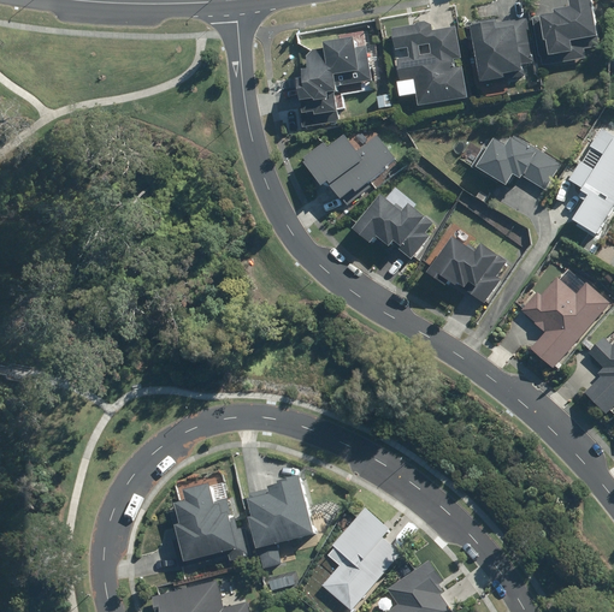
[(541,16),(542,19),(532,21),(538,66),(584,60),(582,39),(594,36),(588,0),(568,0),(570,6),(553,9),(553,13),(541,16)]
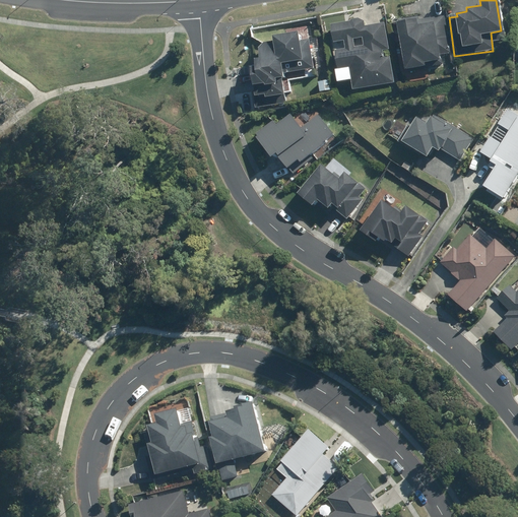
[(404,19),(396,21),(404,70),(424,67),(424,62),(440,60),(437,45),(442,44),(440,28),(445,28),(443,13),(416,17),(415,14),(404,16),(404,19)]
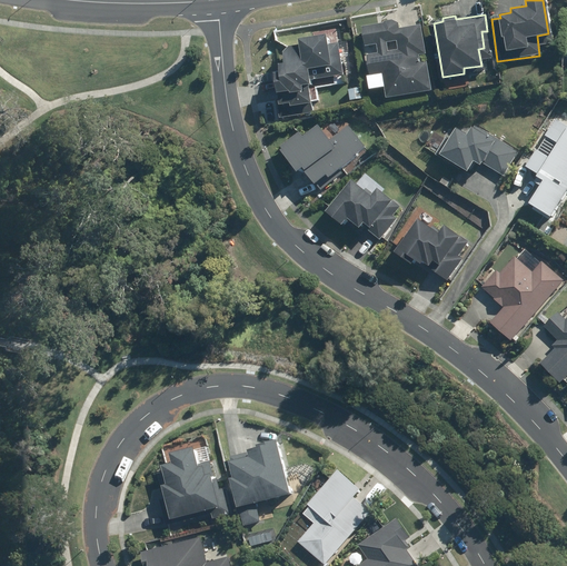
[(383,86),(384,97),(427,90),(423,62),(419,63),(416,42),(423,41),(419,22),(397,26),(396,19),(359,25),(369,88),(383,86)]
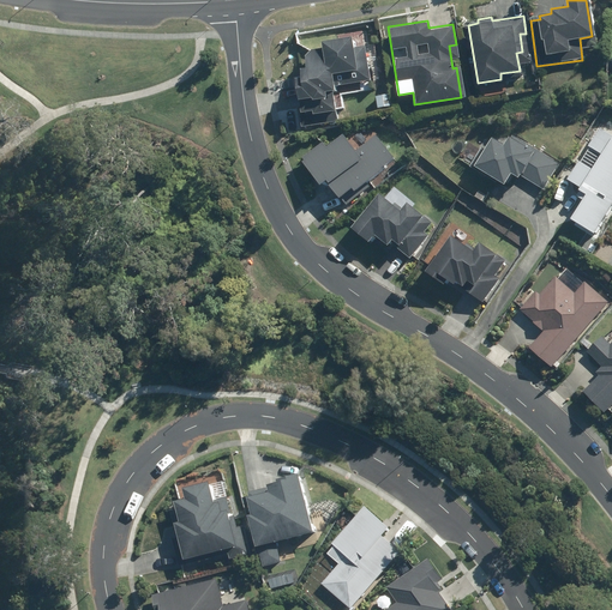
[(364,35),(321,41),(322,49),(303,53),(306,70),(299,71),(300,78),(294,79),(300,125),(337,120),(335,106),(342,104),(340,91),(372,86),(364,35)]
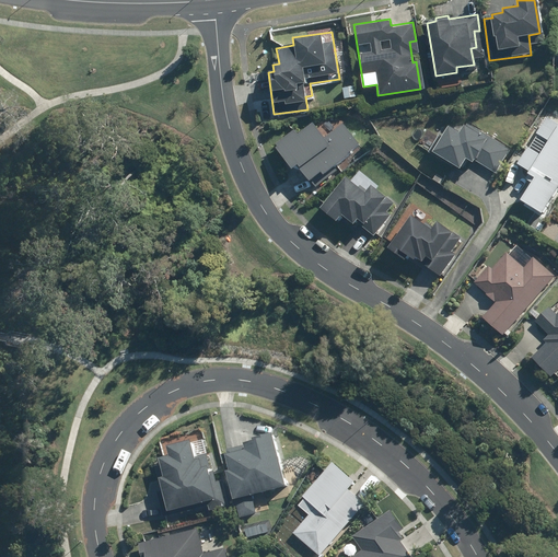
[(525,172),(533,177),(520,199),(543,212),(557,186),(557,113),(554,119),(545,114),(534,132),(546,139),(538,153),(526,147),(515,164),(526,170),(525,172)]
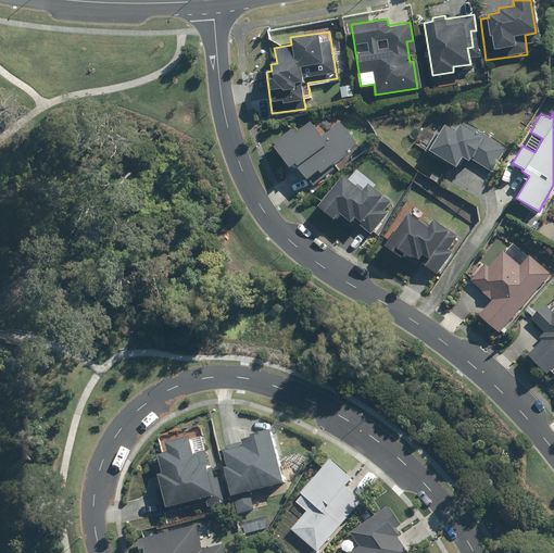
[(445,124),(428,149),(455,167),(461,159),(467,163),(470,159),(490,171),(505,147),(462,120),(455,130),(445,124)]
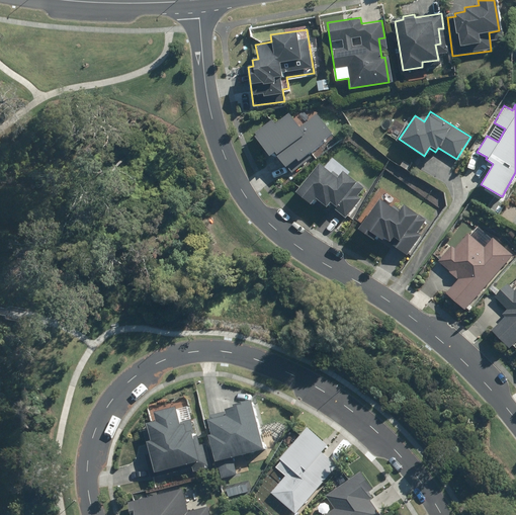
[(297,125),(285,112),(273,122),(270,118),(252,135),(270,158),(274,154),(285,167),(296,159),(298,161),(331,133),(314,112),(297,125)]
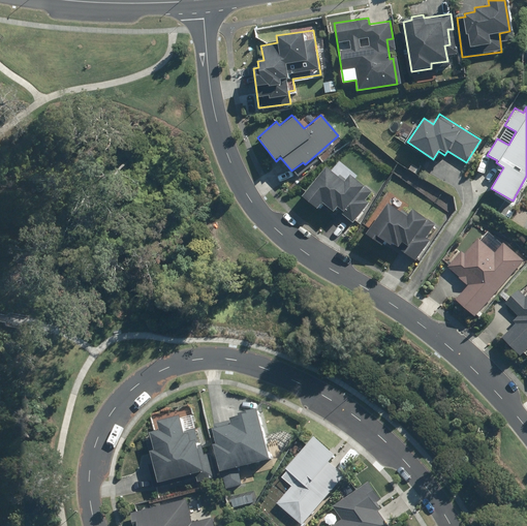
[(413,126),(404,120),(394,135),(403,141),(413,126)]
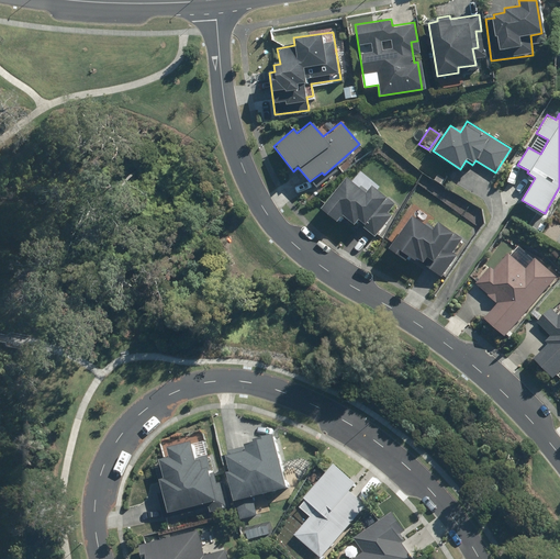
[(356,186),(346,177),(318,209),(335,222),(342,215),(354,226),(358,220),(373,233),(391,214),(388,211),(393,203),(371,185),(366,190),(358,183),(356,186)]
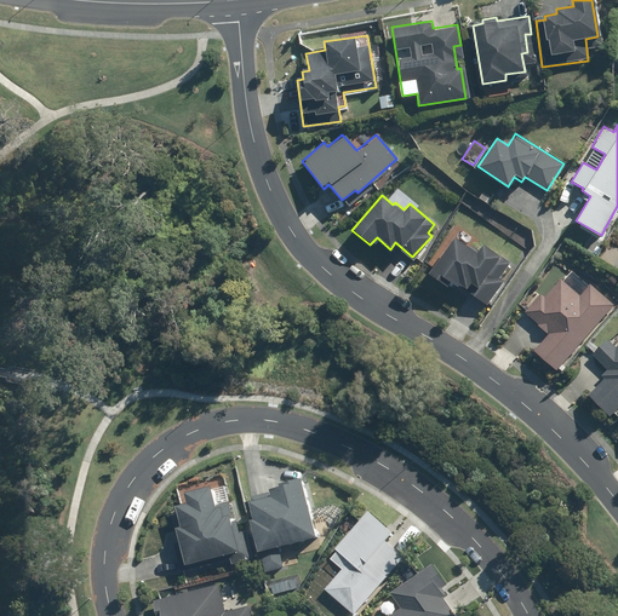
[(458,286),(485,304),(511,264),(484,245),(478,253),(455,237),(428,275),(440,283),(442,278),(457,288),(458,286)]
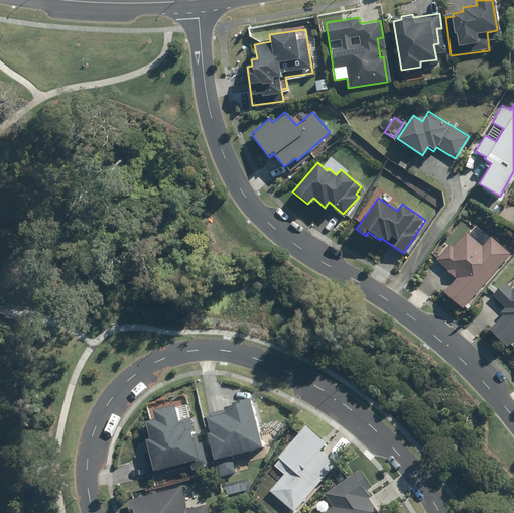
[(442,292),(464,308),(509,251),(481,229),(475,237),(464,228),(451,243),(448,241),(433,260),(455,277),(442,292)]
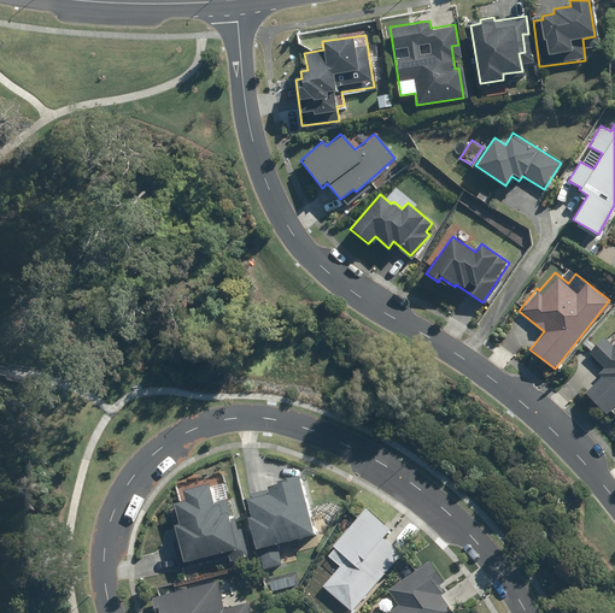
[(614,340),(611,345),(604,337),(589,352),(602,365),(596,371),(598,375),(583,389),(605,413),(614,404),(614,340)]
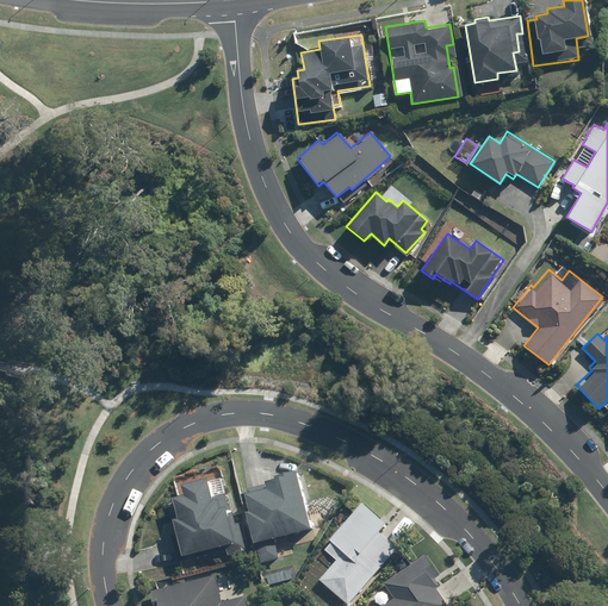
[(311,528),(296,468),(279,473),(280,478),(250,486),(252,491),(246,493),(266,566),(284,561),(278,537),(291,533),(301,530),(311,528)]
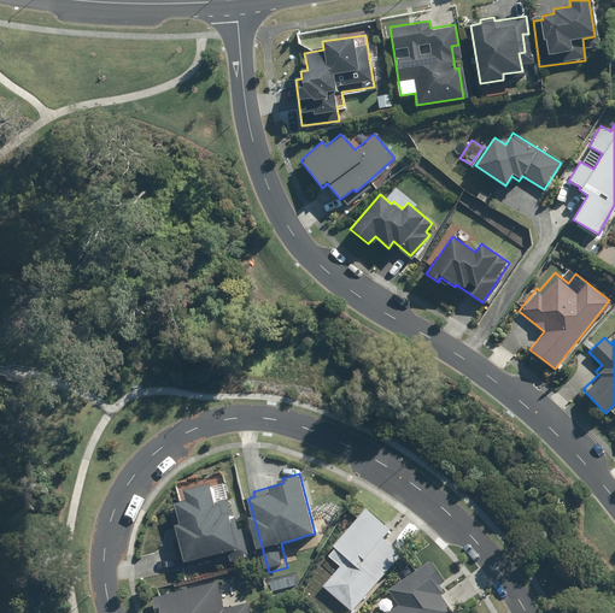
[(182,520),(177,522),(187,561),(229,550),(233,563),(249,559),(239,516),(233,517),(228,496),(214,500),(210,483),(185,489),(187,500),(179,501),(182,520)]
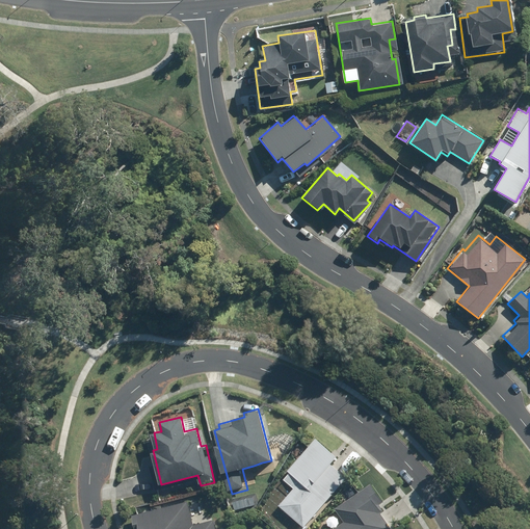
[(302,526),(338,487),(340,490),(349,479),(348,477),(332,463),(338,456),(316,437),(287,468),(300,480),(279,504),(302,526)]
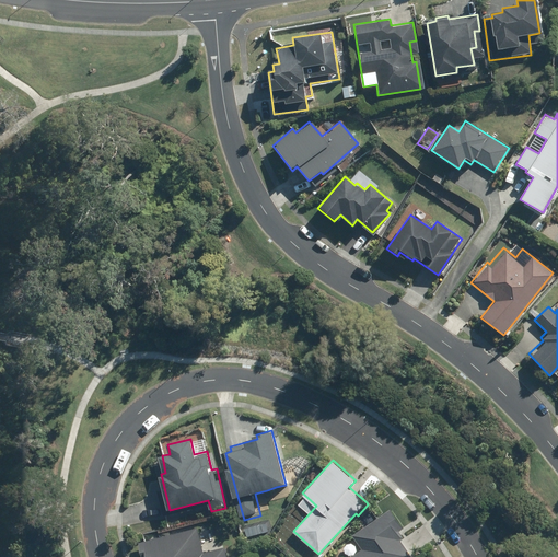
[(406,556),(410,554),(398,537),(402,535),(396,529),(402,524),(390,507),(344,541),(353,554),(348,556),(406,556)]
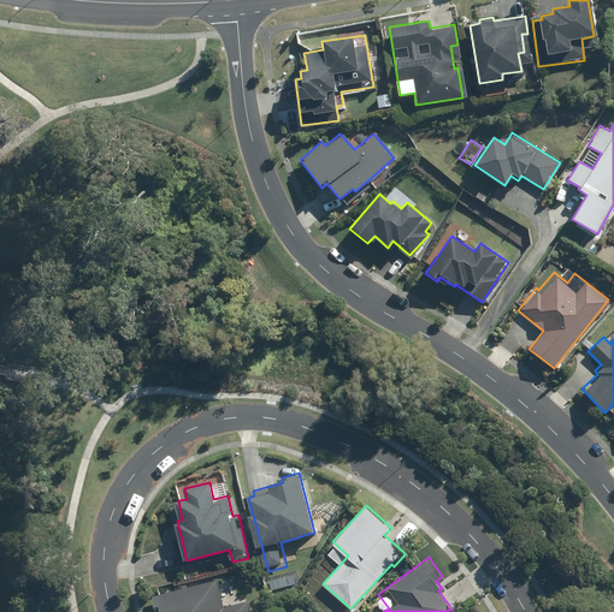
[(219,578),(153,594),(157,611),(161,610),(161,611),(252,611),(249,600),(225,605),(219,578)]
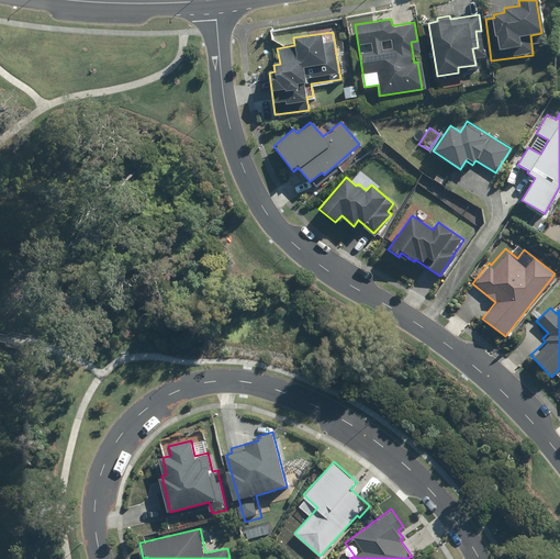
All buildings are outlined.
